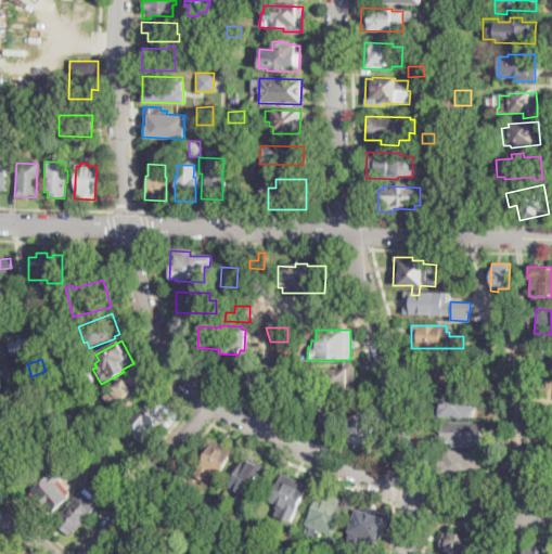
[(264,361),(262,369),(251,368),(252,360),(264,361)]
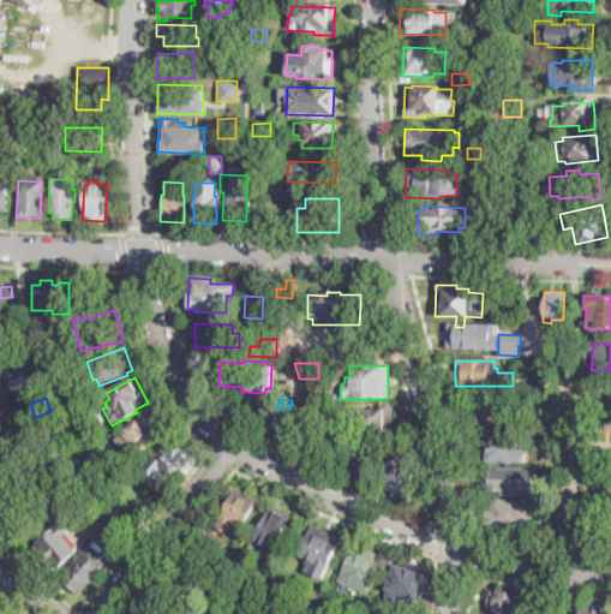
[(496,415),(496,427),(468,427),(468,416),(460,416),(460,400),(502,400),(502,415),(496,415)]
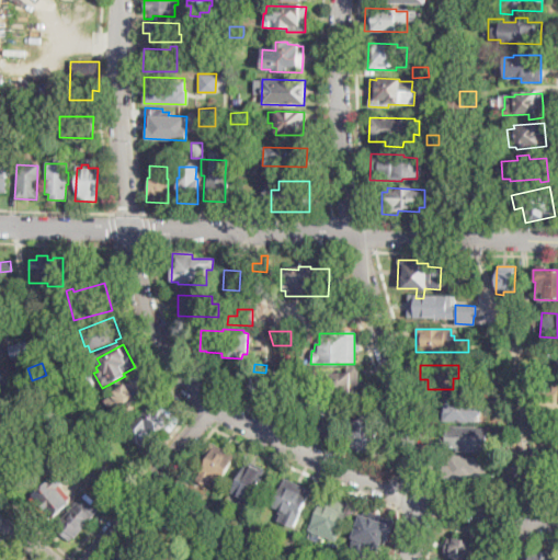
[(311,366),(310,376),(297,376),(297,366),(311,366)]
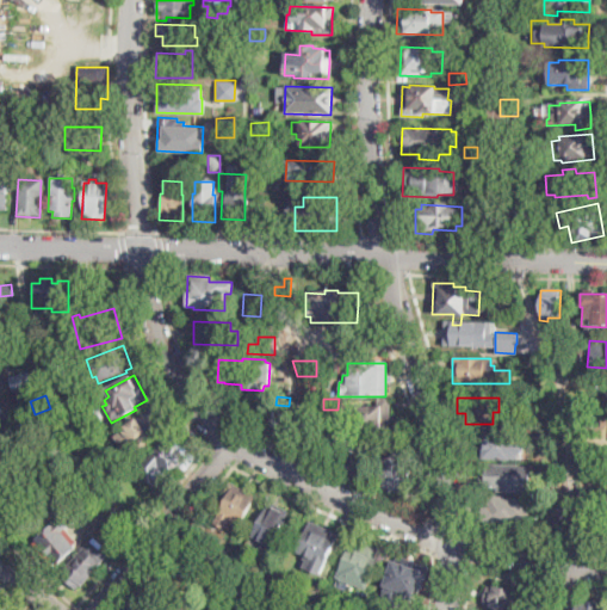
[(389,407),(388,433),(350,432),(351,414),(357,414),(357,407),(376,407),(376,400),(389,400),(389,407)]
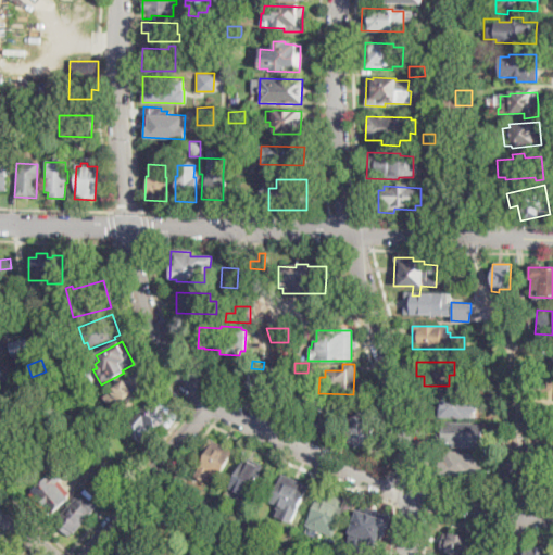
[(269,398),(264,408),(231,391),(243,369),(271,383),(265,395),(269,398)]
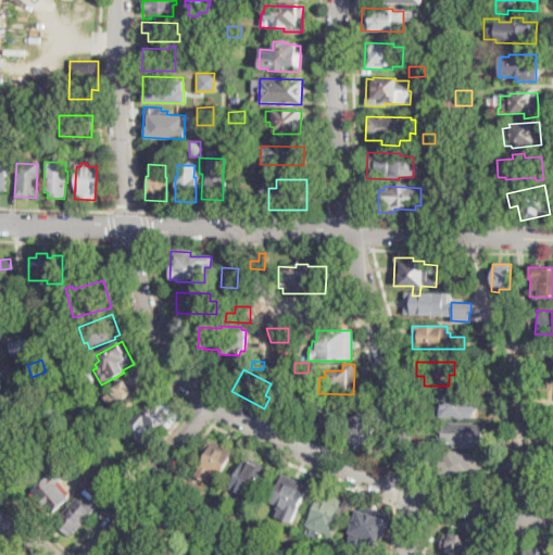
[(120,417),(117,419),(102,398),(104,395),(137,373),(152,394),(120,417)]
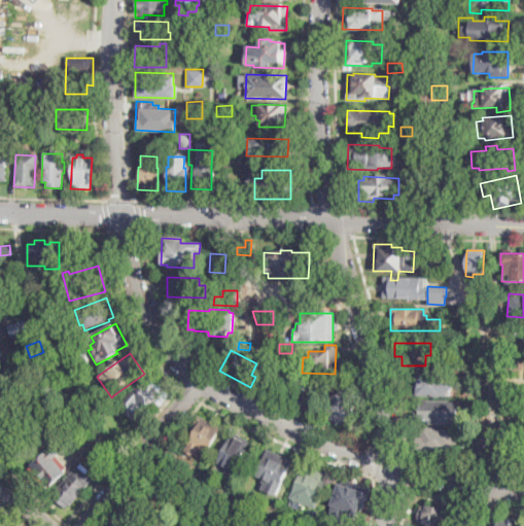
[(511,364),(511,371),(490,370),(490,358),(511,358),(511,364)]
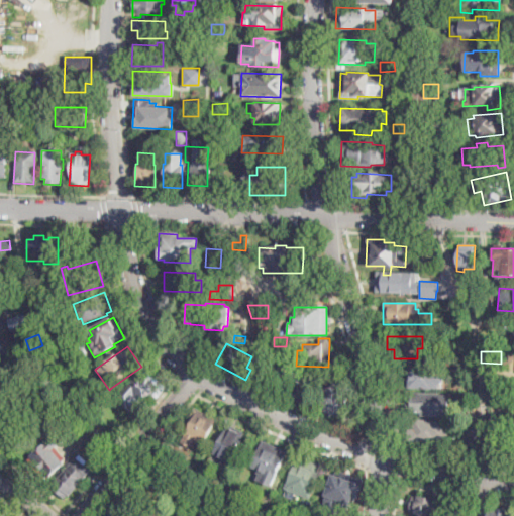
[(470,367),(459,367),(458,359),(469,358),(470,367)]
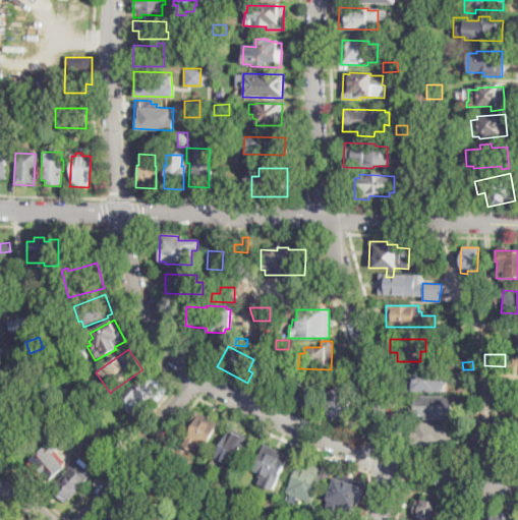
[(441,382),(441,387),(436,387),(436,393),(406,392),(407,364),(418,364),(417,370),(437,371),(436,378),(441,378),(441,382)]
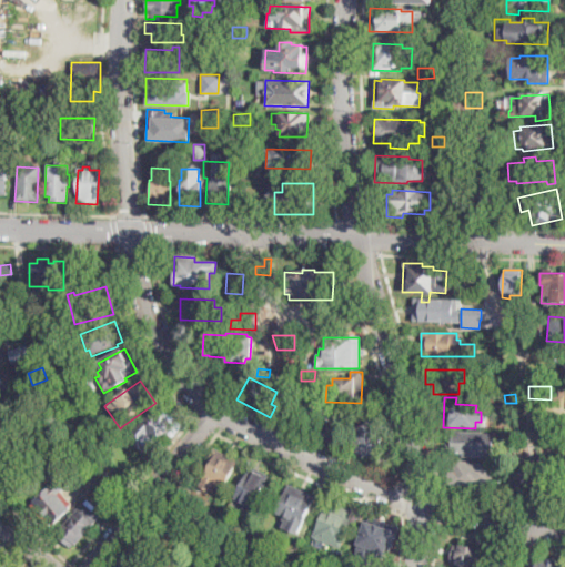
[(157,406),(165,414),(181,427),(172,438),(168,435),(160,445),(155,442),(152,447),(147,443),(142,448),(129,436),(152,408),(154,409),(157,406)]
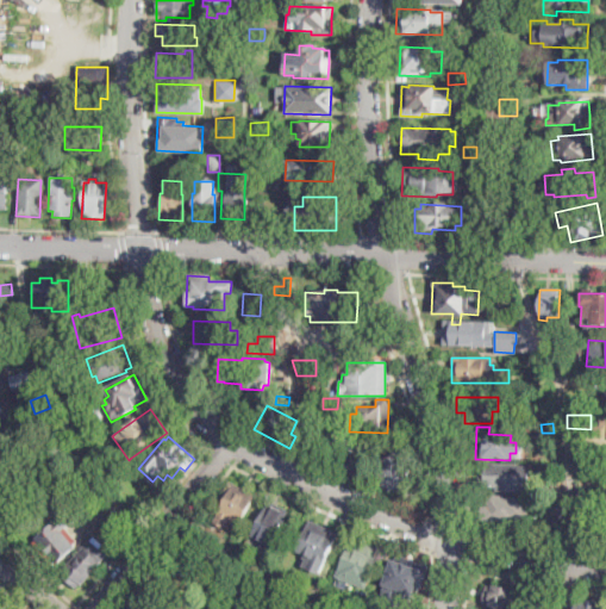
[(56,453),(49,458),(44,448),(51,443),(56,453)]
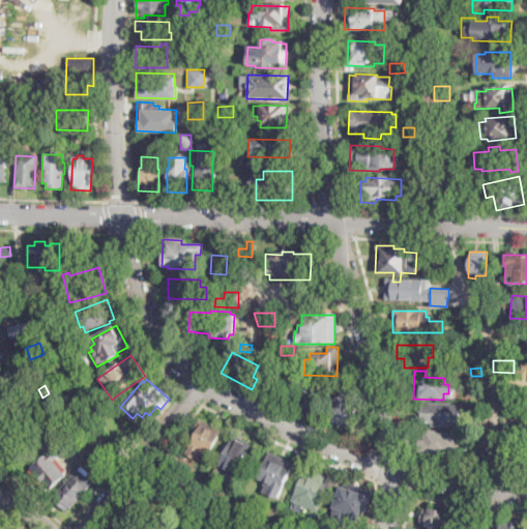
[(350,391),(351,397),(354,395),(357,424),(332,428),(330,399),(339,398),(338,392),(350,391)]
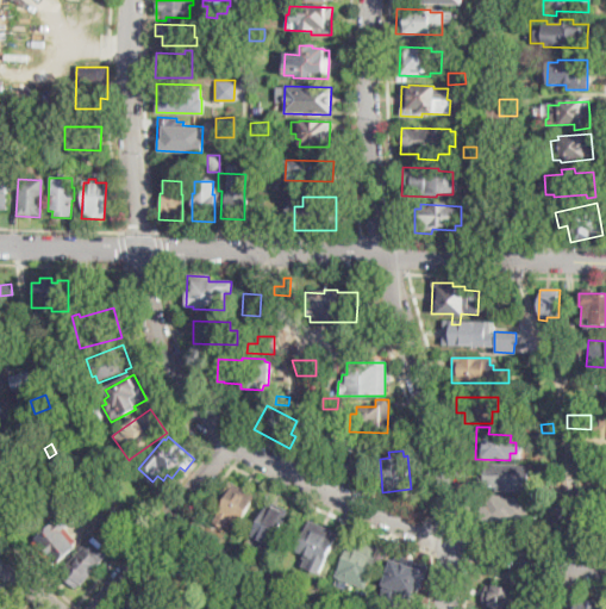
[(594,460),(594,474),(575,474),(576,460),(594,460)]
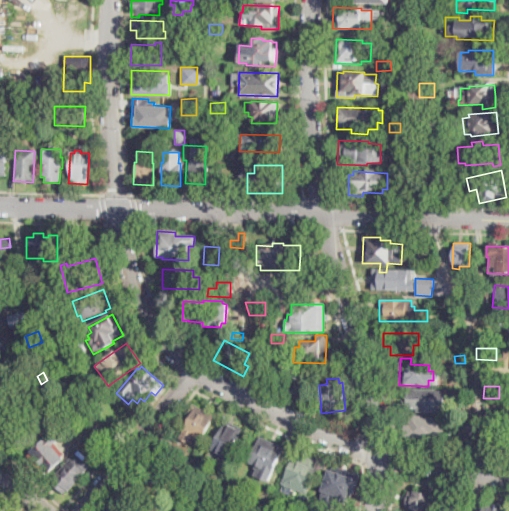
[(466,396),(455,397),(454,389),(466,388),(466,396)]
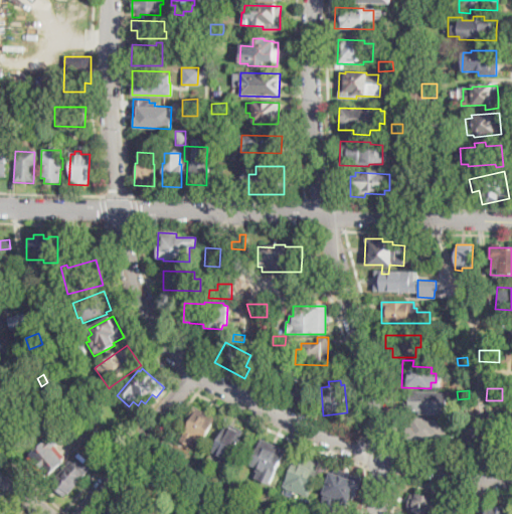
[(441,393),(440,414),(434,413),(434,416),(417,415),(417,412),(402,411),(403,391),(441,393)]
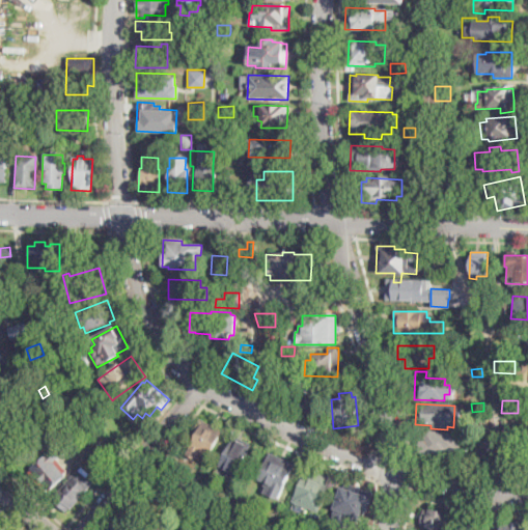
[(222,433),(209,458),(198,453),(195,461),(185,455),(195,436),(191,434),(198,420),(222,433)]
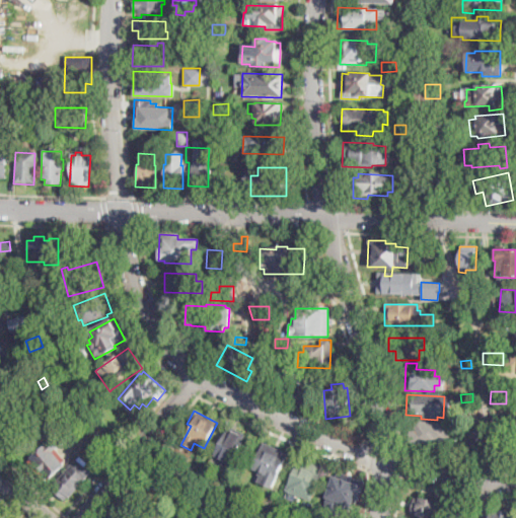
[(450,426),(448,443),(438,442),(437,449),(427,448),(428,445),(409,443),(411,420),(450,425),(450,426)]
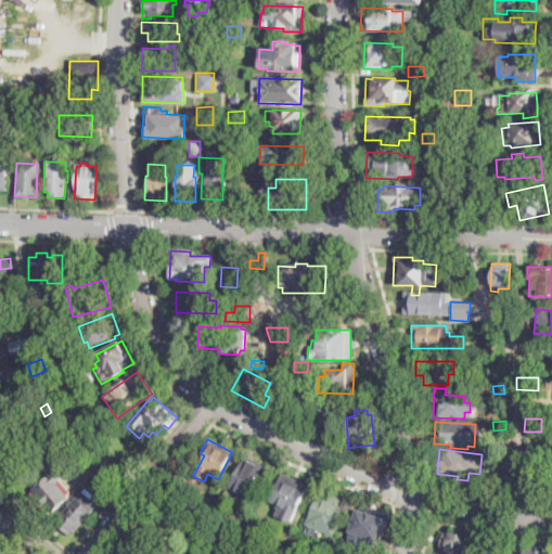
[(25,485),(20,488),(8,471),(38,450),(50,467),(25,485)]
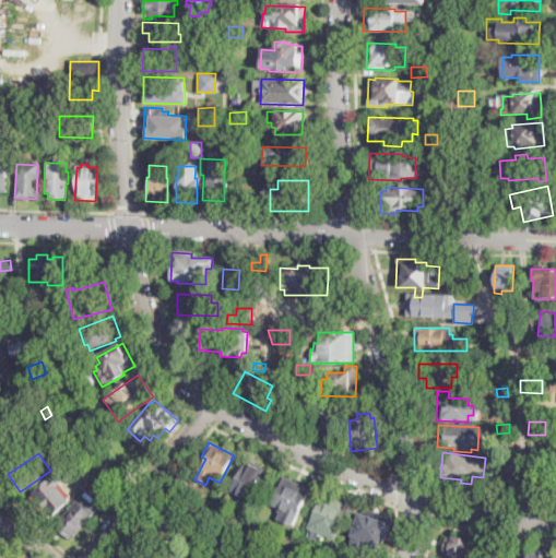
[(265,471),(249,507),(236,500),(238,496),(229,491),(244,461),(265,471)]
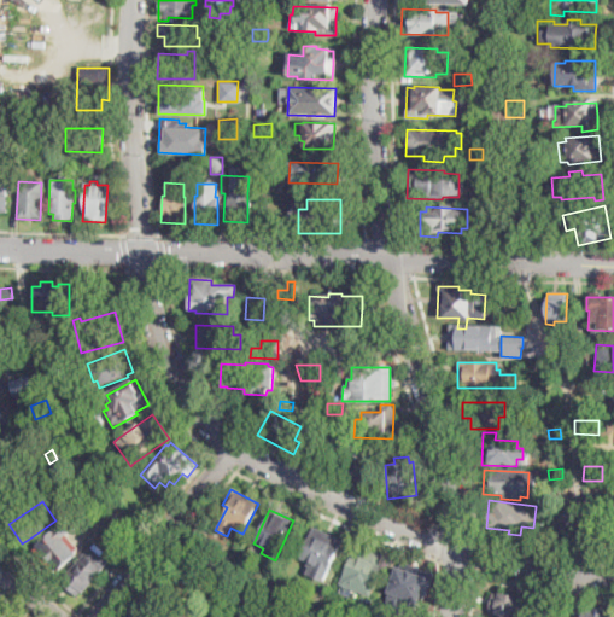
[(573,527),(563,527),(563,512),(573,512),(573,527)]
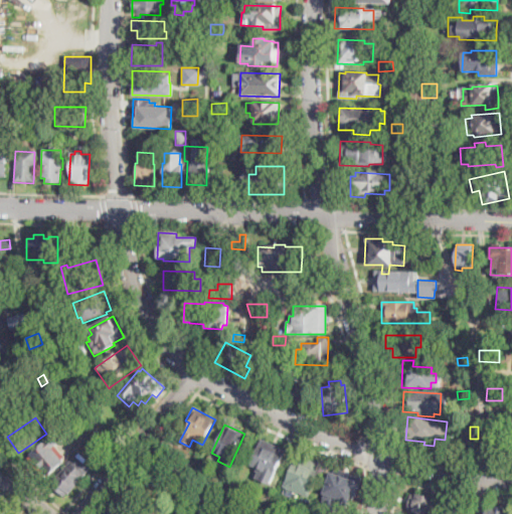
[(97,445),(91,439),(98,432),(104,438),(97,445)]
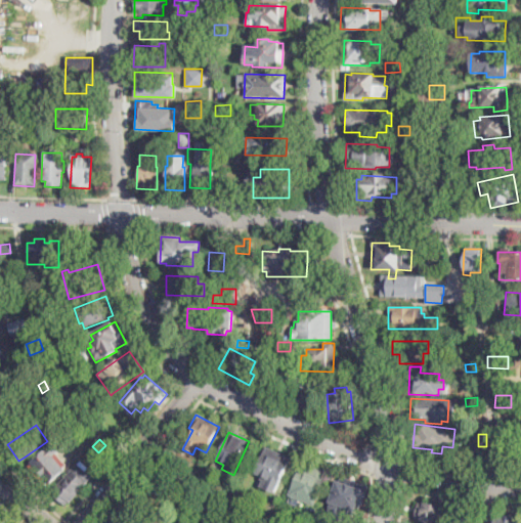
[(54,454),(64,465),(61,468),(63,471),(64,471),(47,488),(37,479),(33,475),(26,468),(30,464),(30,465),(53,441),(60,448),(54,454)]
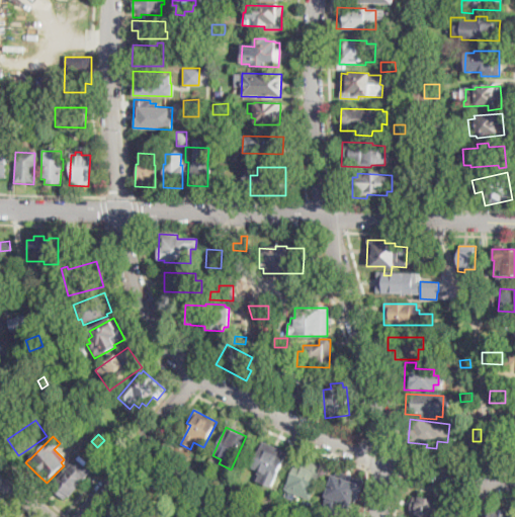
[(285,453),(270,489),(256,483),(258,477),(256,475),(257,470),(251,467),(261,443),(285,453)]
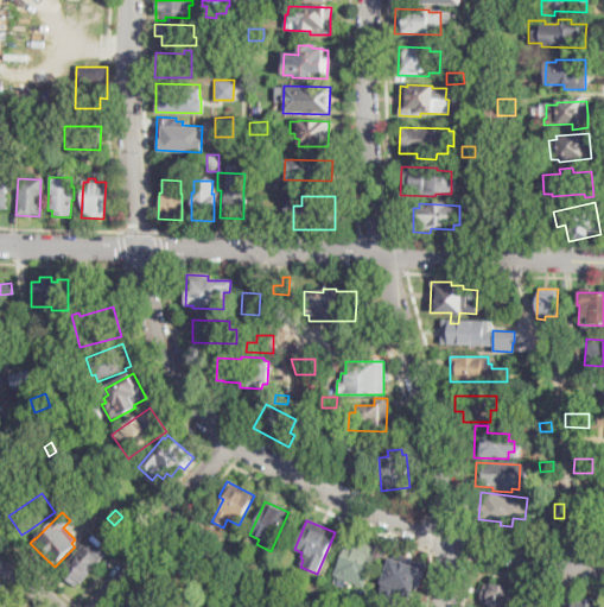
[(559,530),(557,538),(545,536),(546,528),(559,530)]
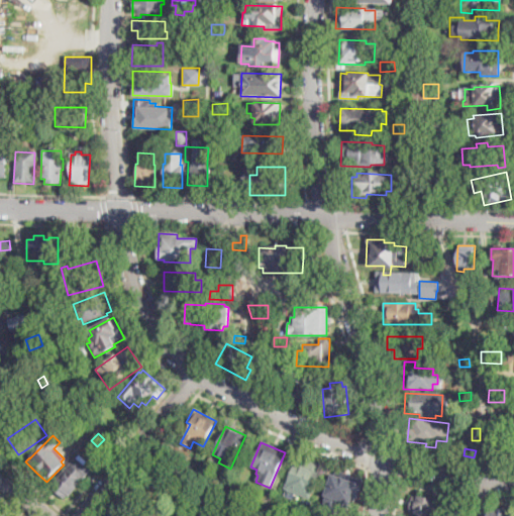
[(322,468),(309,500),(284,490),(297,456),(322,468)]
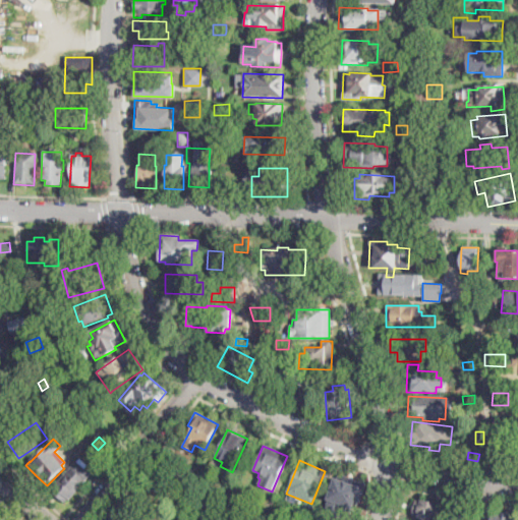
[(84,483),(68,505),(51,492),(74,461),(92,475),(84,483)]
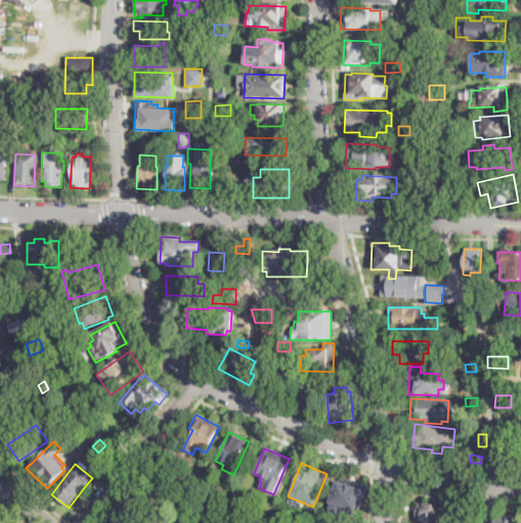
[(367,487),(361,507),(356,506),(350,522),(347,522),(328,515),(329,511),(327,510),(338,477),(367,487)]
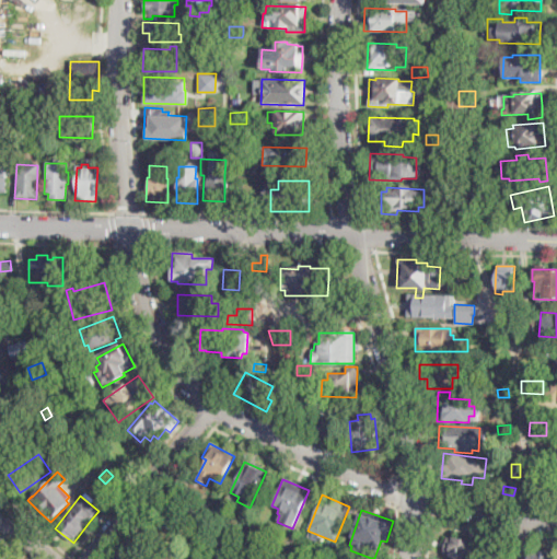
[(213,519),(208,532),(196,525),(201,513),(213,519)]
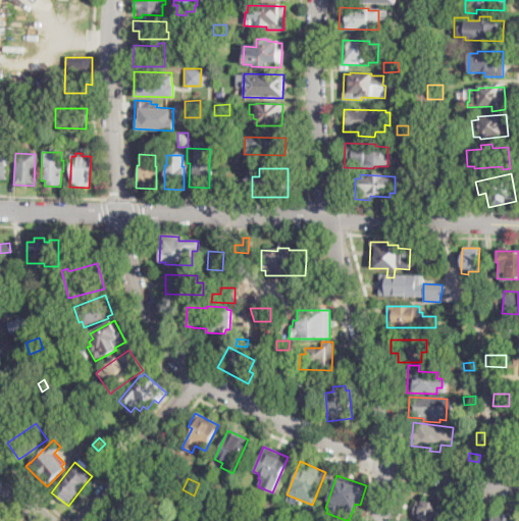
[(163,487),(158,495),(150,489),(154,482),(163,487)]
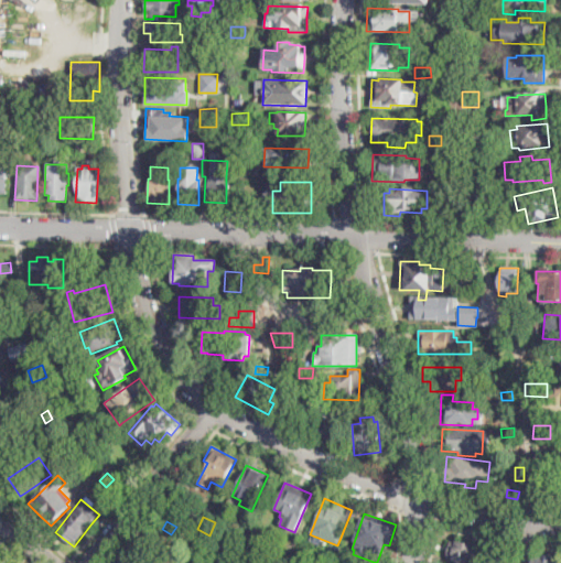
[(203,544),(196,554),(190,549),(195,540),(203,544)]
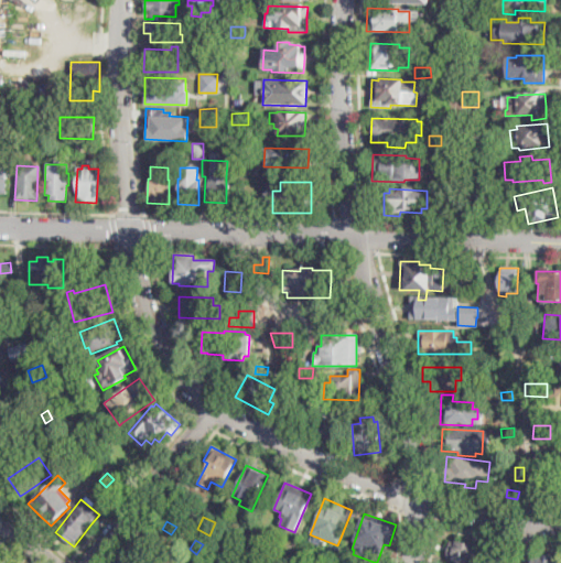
[(454,541),(476,545),(475,550),(483,551),(479,562),(450,562),(451,560),(445,559),(448,543),(453,544),(454,541)]
